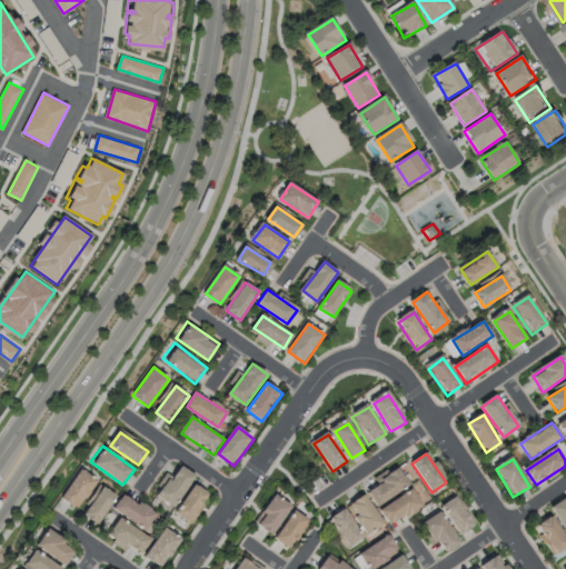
[(160,495),(174,506),(197,477),(184,467),(160,495)]
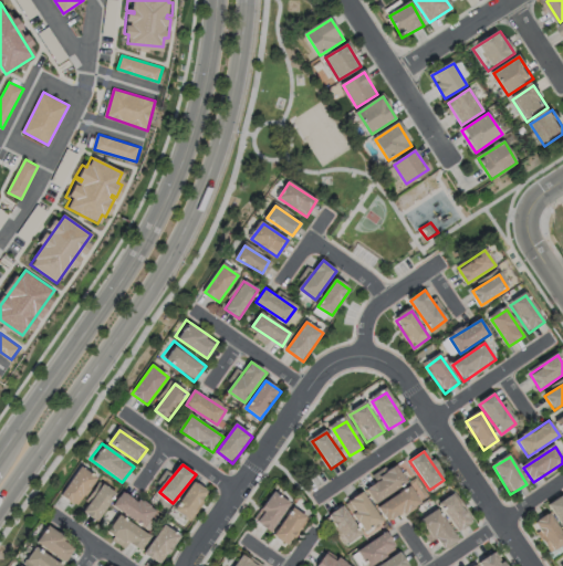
[(62,495),(75,505),(96,479),(82,468),(62,495)]
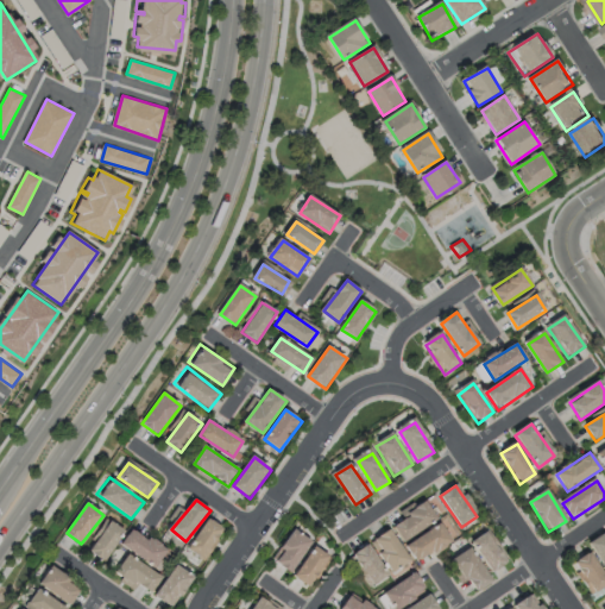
[(395,528),(427,506),(436,521),(404,544),(395,528)]
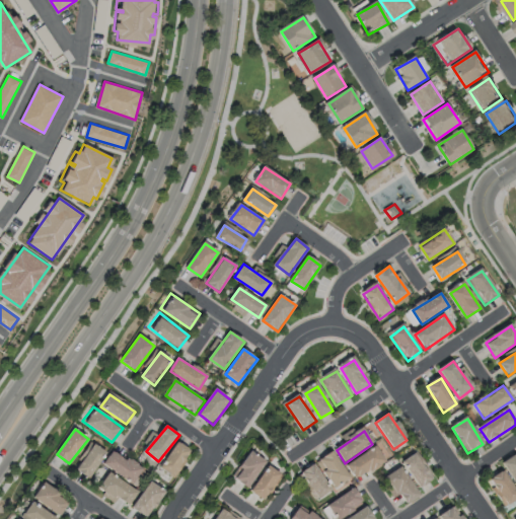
[(162,467),(178,443),(191,452),(174,475),(162,467)]
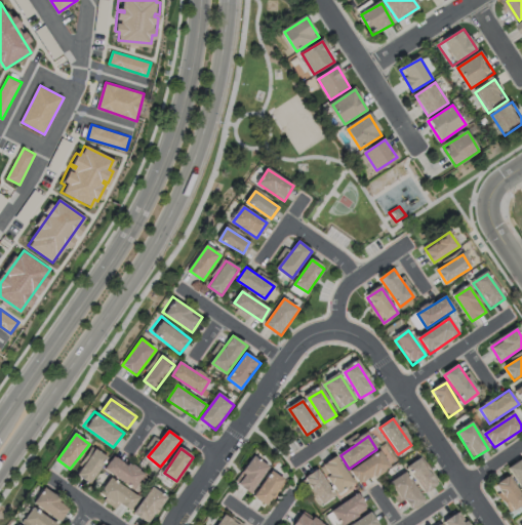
[(76,474),(89,483),(107,458),(94,449),(76,474)]
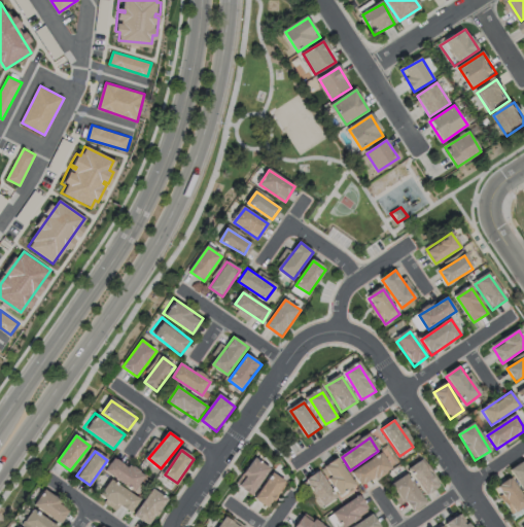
[(351,473),(380,455),(389,468),(359,487),(351,473)]
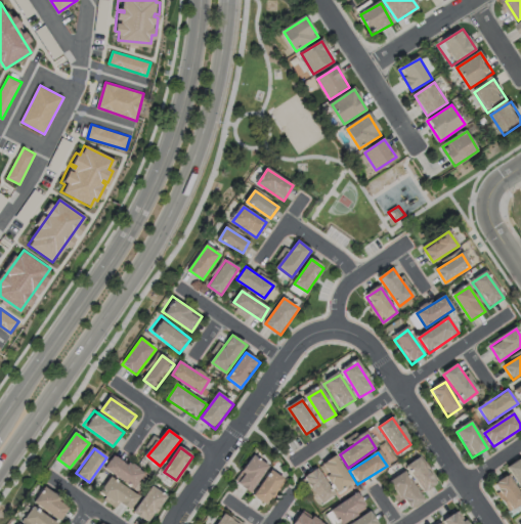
[(105,468),(116,454),(143,475),(134,488),(105,468)]
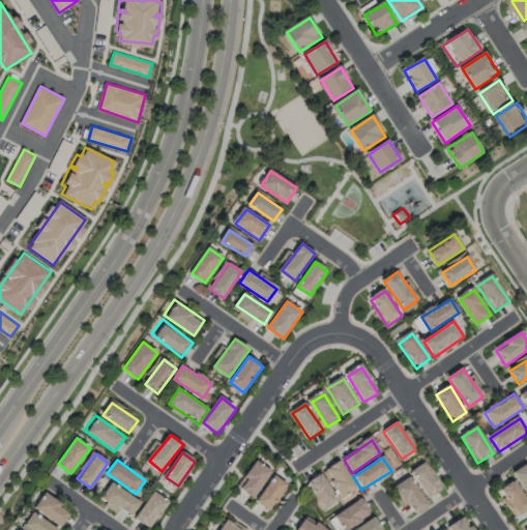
[(239,487),(255,498),(272,473),(257,462),(239,487)]
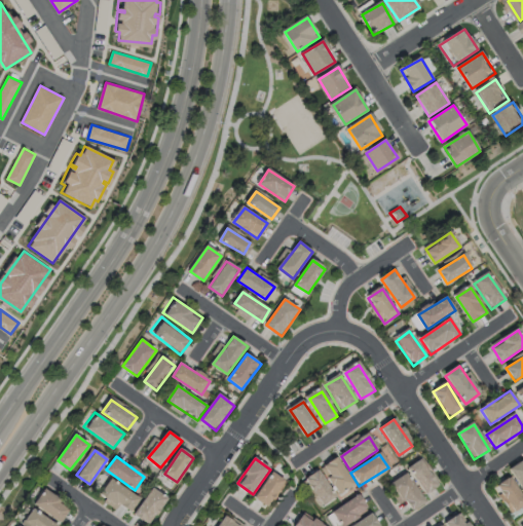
[(323,468),(337,458),(355,486),(340,495),(323,468)]
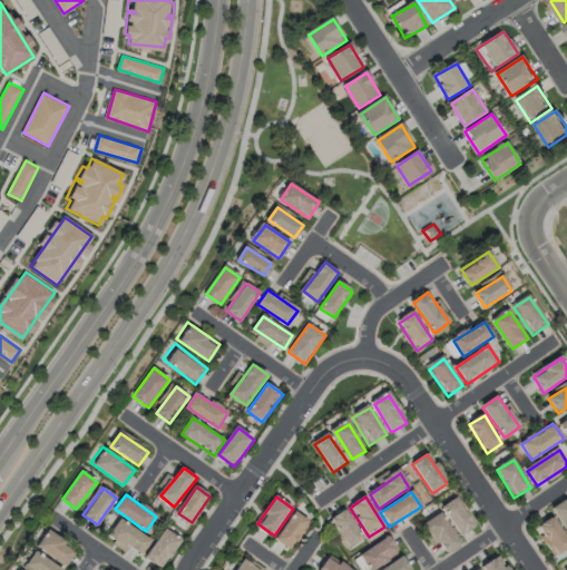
[(566,530),(553,509),(566,500),(566,530)]
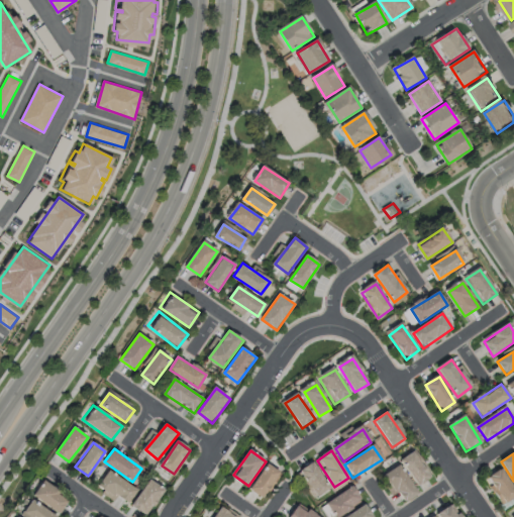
[(401,461),(413,454),(429,479),(417,486),(401,461)]
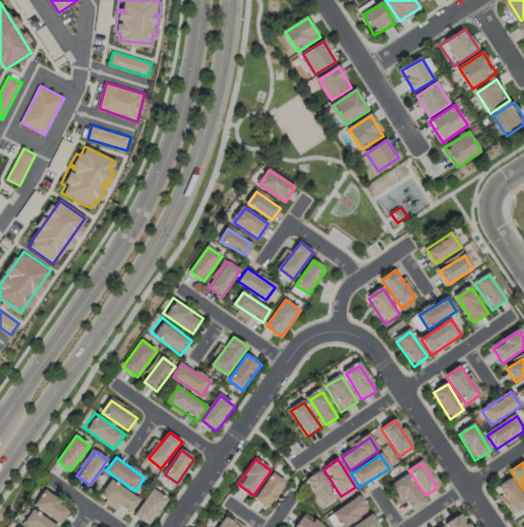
[(306,481),(319,472),(337,499),(323,507),(306,481)]
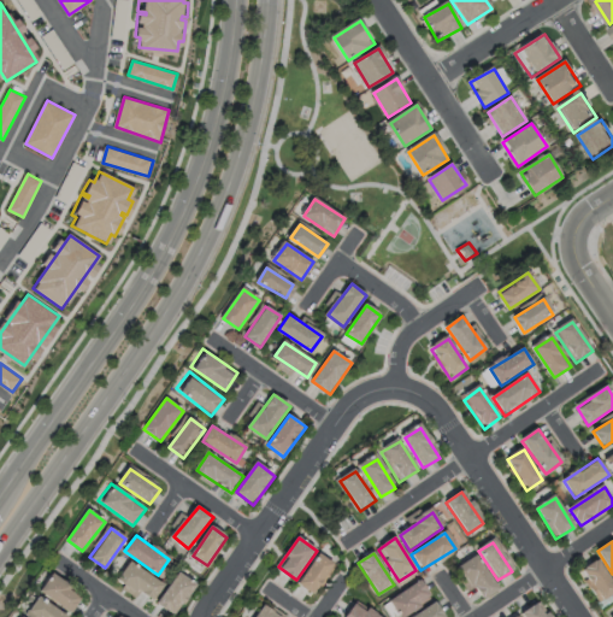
[(301,586),(320,556),(335,565),(316,595),(301,586)]
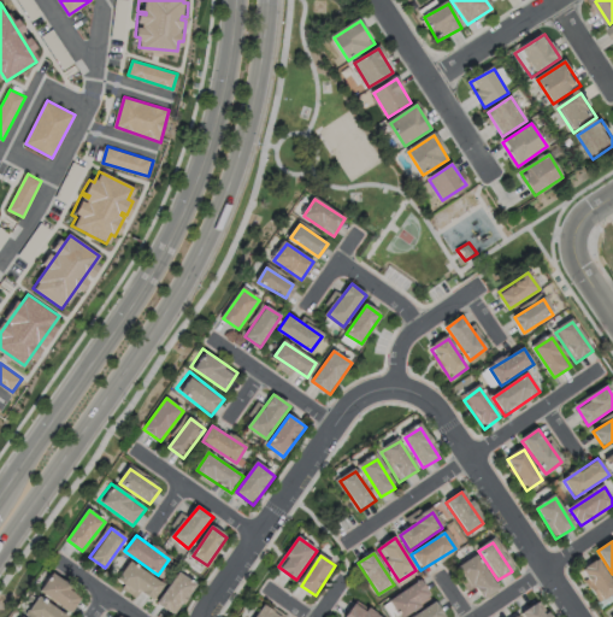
[(460,566),(483,600),(499,591),(476,557),(460,566)]
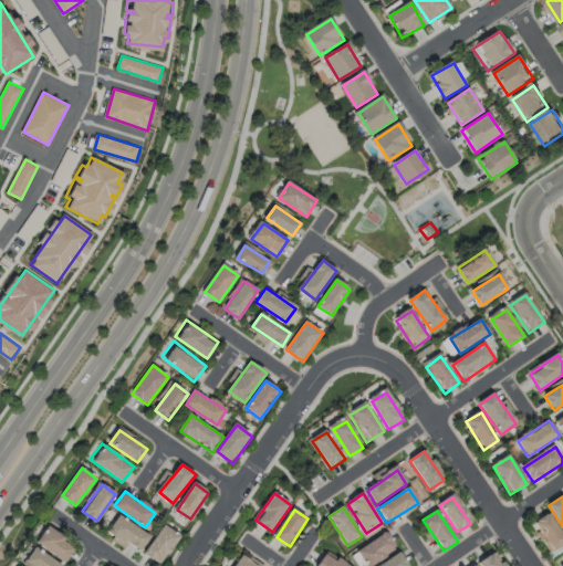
[(532,525),(548,515),(562,537),(562,544),(550,552),(532,525)]
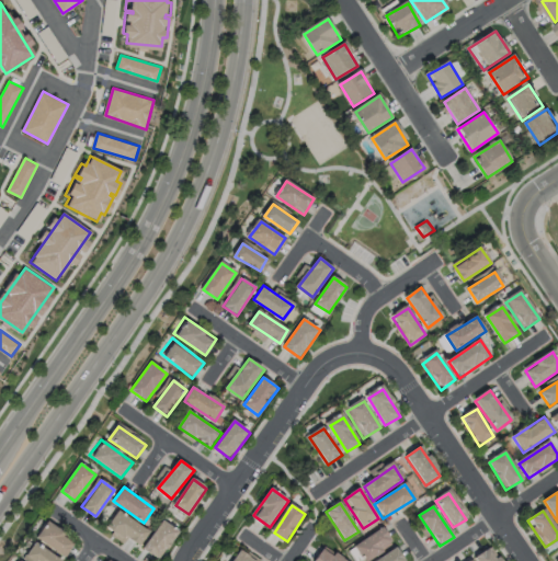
[(110,527),(120,512),(150,533),(139,547),(110,527)]
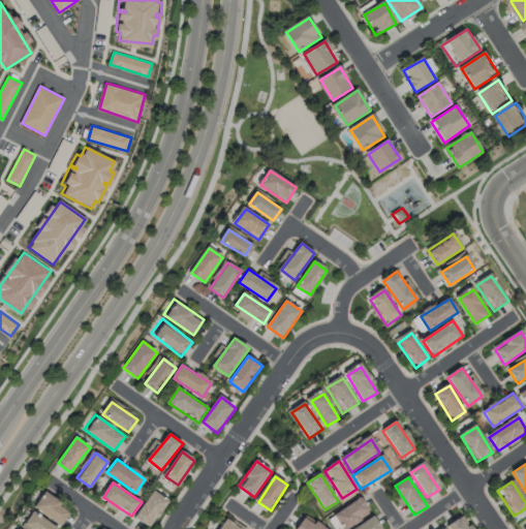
[(70,509),(39,490),(31,503),(62,524),(70,509)]
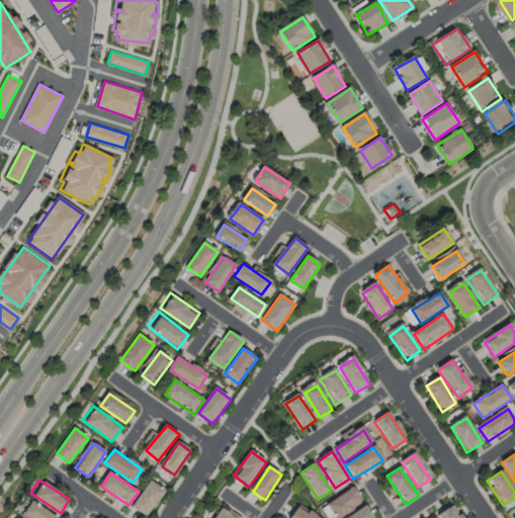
[(133,506),(151,481),(165,491),(146,516),(133,506)]
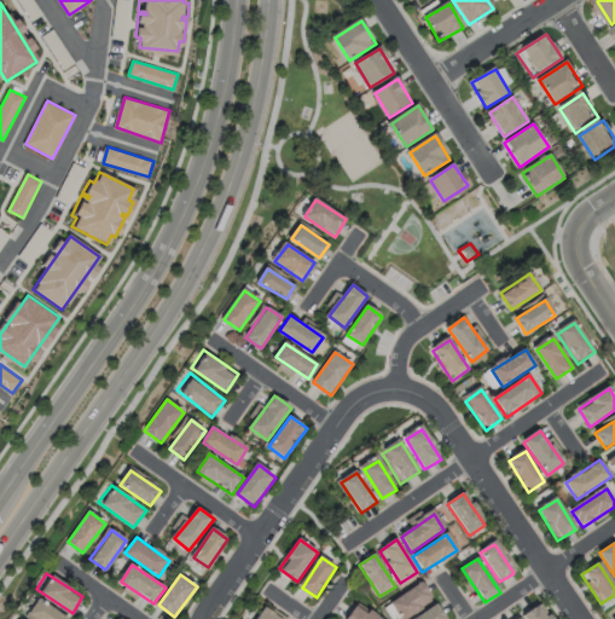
[(396,618),(389,605),(422,585),(433,601),(402,618),(396,618)]
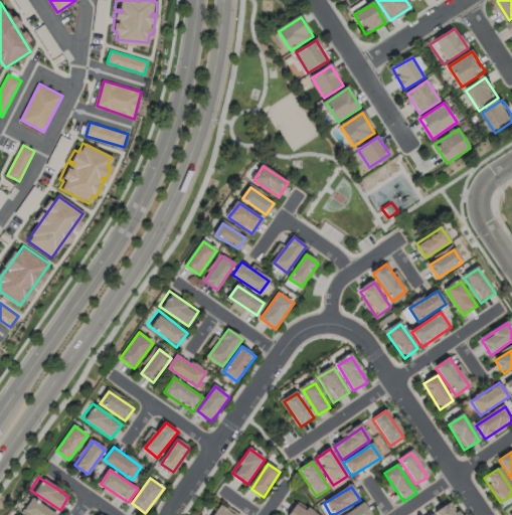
[(58,514),(29,514),(20,509),(29,496),(58,514)]
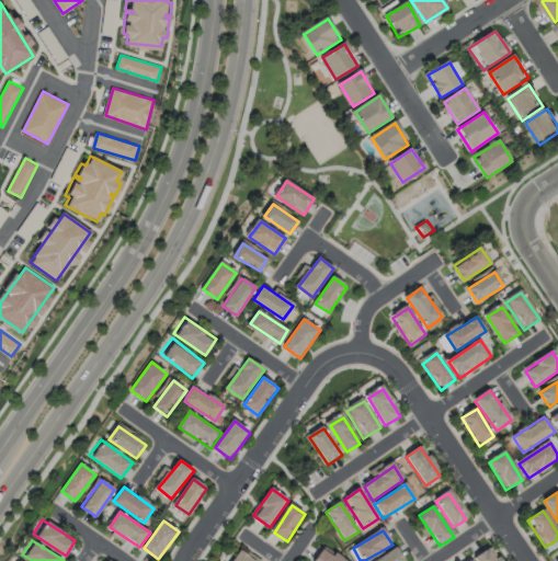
[(260,560),(261,560),(239,548),(231,560),(260,560)]
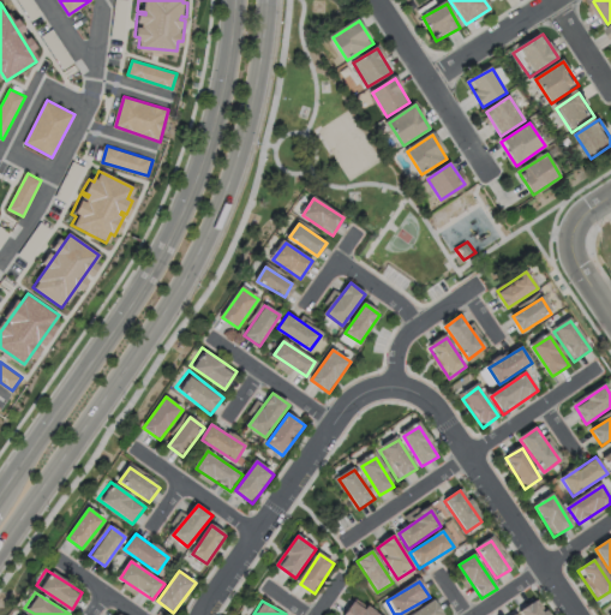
[(412,614),(433,602),(441,614),(412,614)]
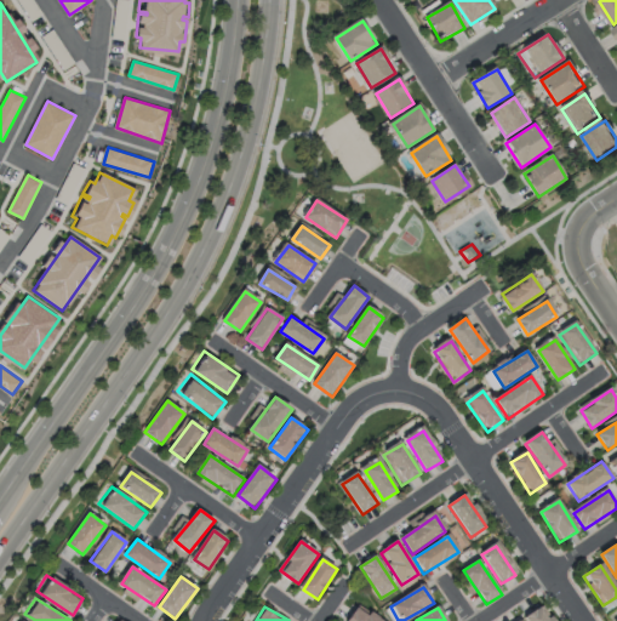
[(348,620),(372,620),(356,609),(348,620)]
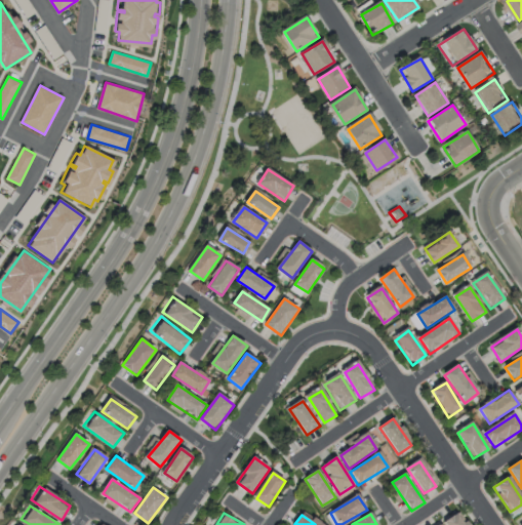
[(444,524),(463,524),(456,515),(444,524)]
